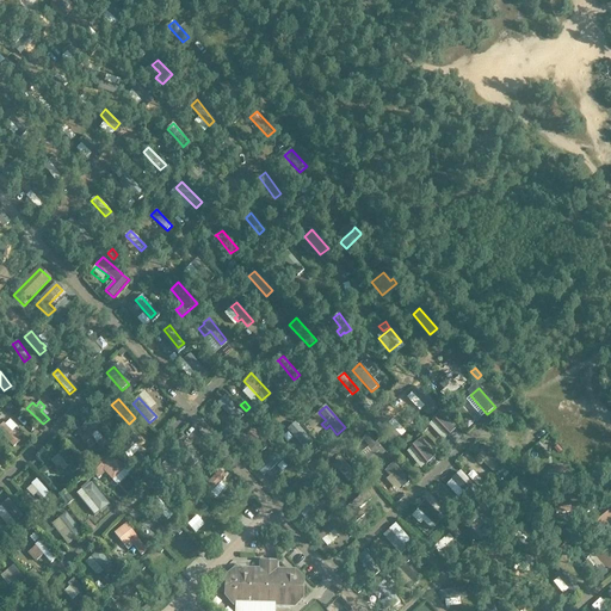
[(442,412),(432,421),(449,437),(457,429),(442,412)]
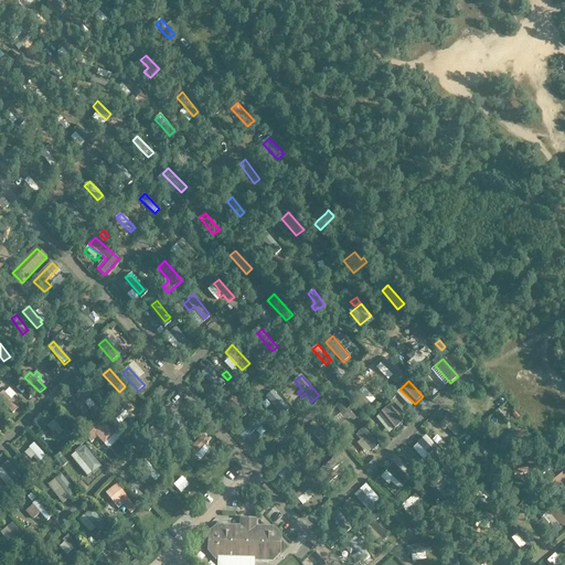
[(255,395),(258,400),(266,394),(272,400),(278,408),(283,405),(267,386),(255,395)]
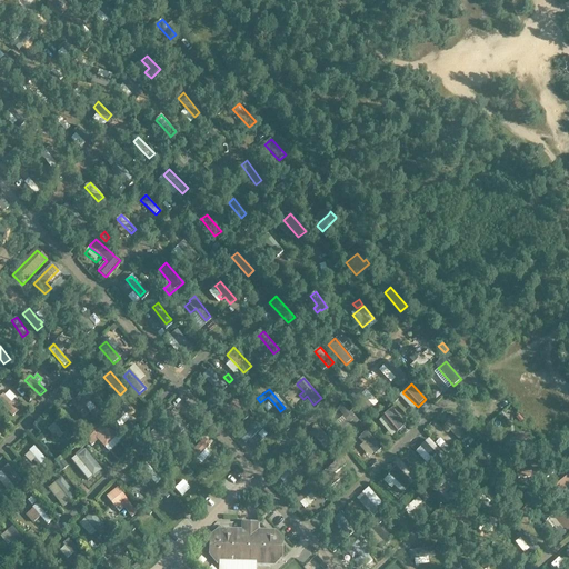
[(82,392),(77,397),(90,412),(96,408),(82,392)]
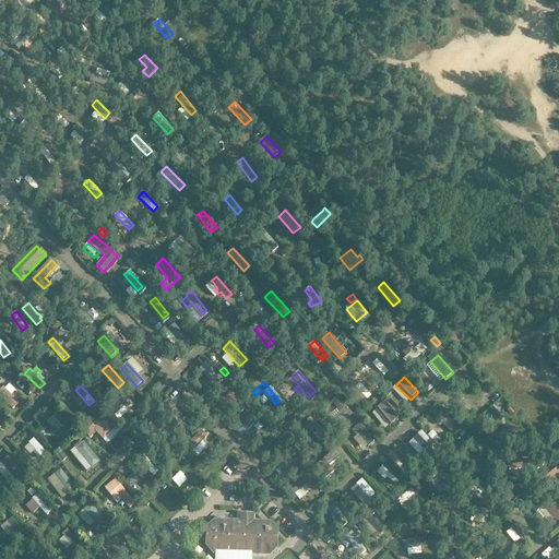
[(3,388),(0,391),(0,396),(13,409),(20,404),(3,388)]
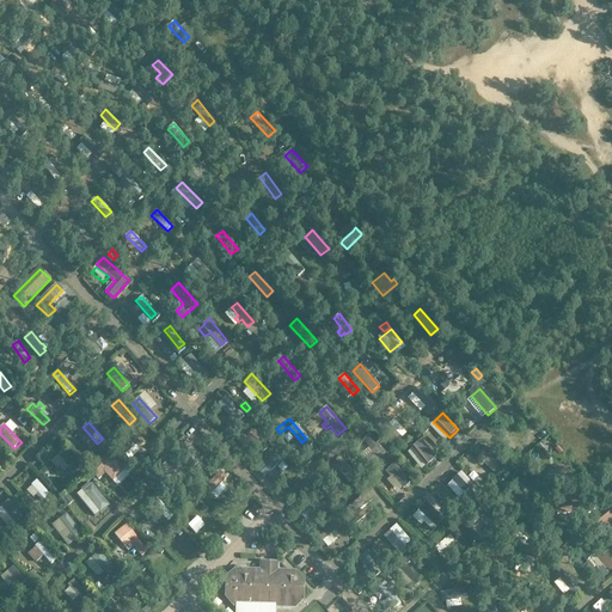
[(245,436),(246,436),(262,454),(268,448),(251,430),(245,436)]
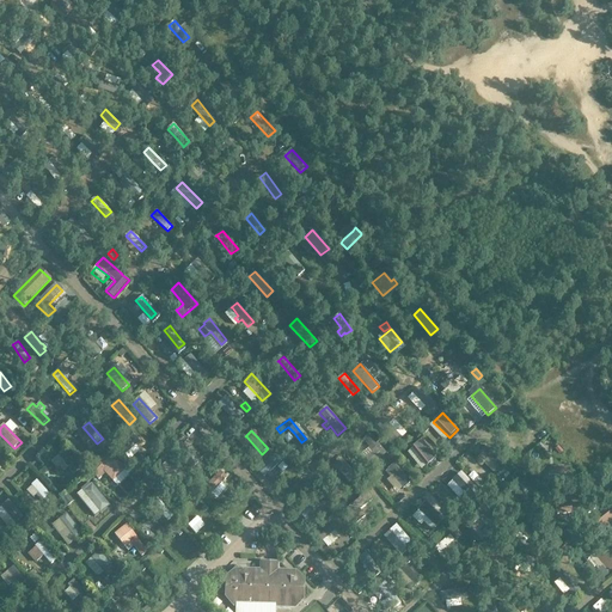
[(372,466),(386,454),(371,435),(366,436),(363,441),(373,452),(362,461),(367,467),(371,464),(372,466)]
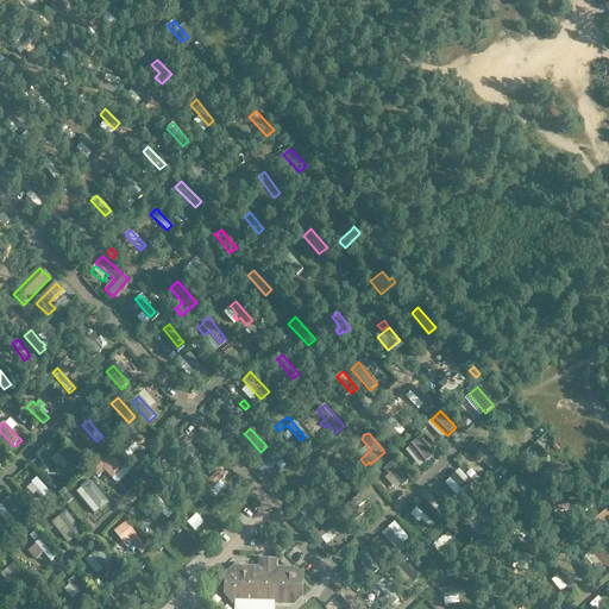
[(157,443),(151,437),(131,456),(138,462),(157,443)]
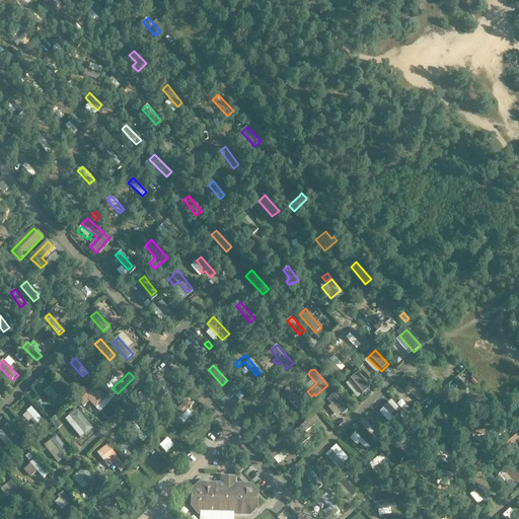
[(162,373),(155,379),(165,391),(172,385),(162,373)]
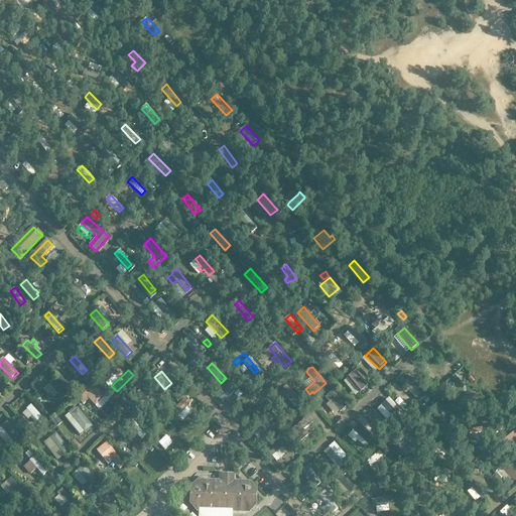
[(356,372),(348,379),(360,393),(368,387),(356,372)]
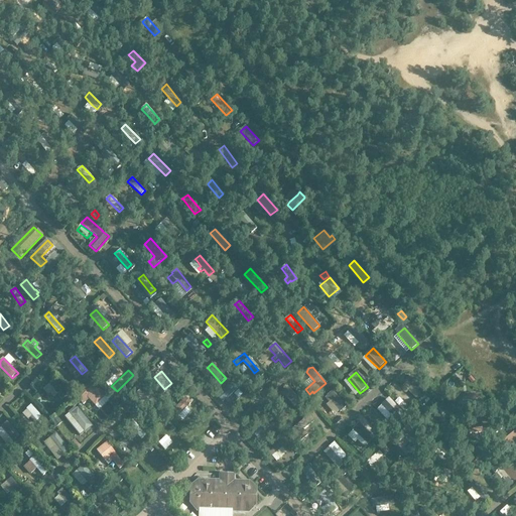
[(422,397),(428,391),(412,375),(406,381),(422,397)]
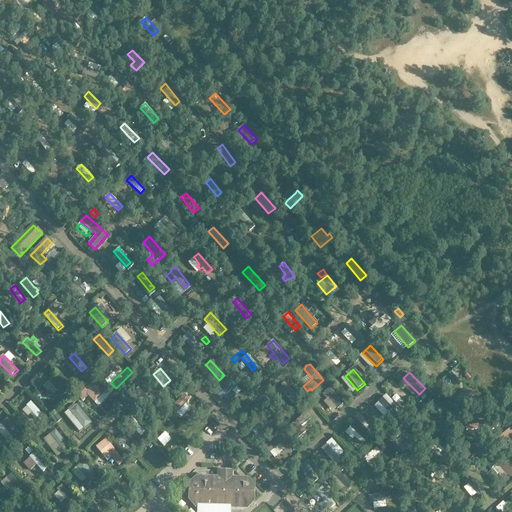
[(48,381),(49,382),(57,392),(61,397),(67,392),(54,376),(48,381)]
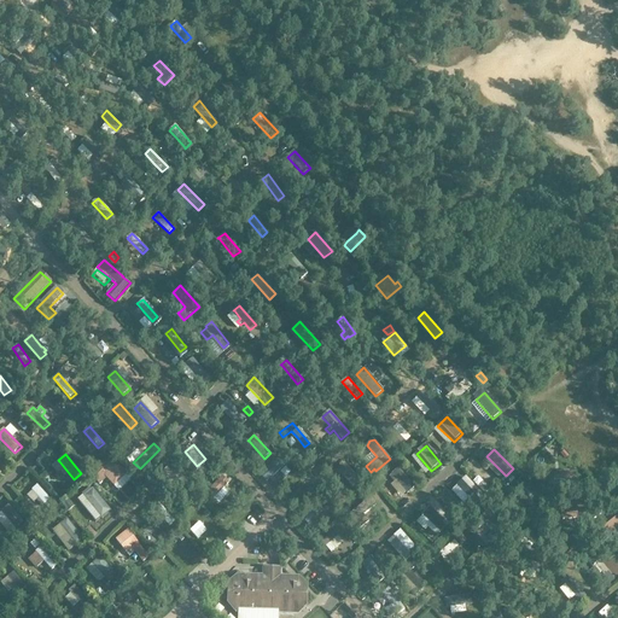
[(122,461),(118,465),(110,456),(91,476),(98,483),(105,477),(115,487),(127,474),(126,473),(129,470),(122,461)]
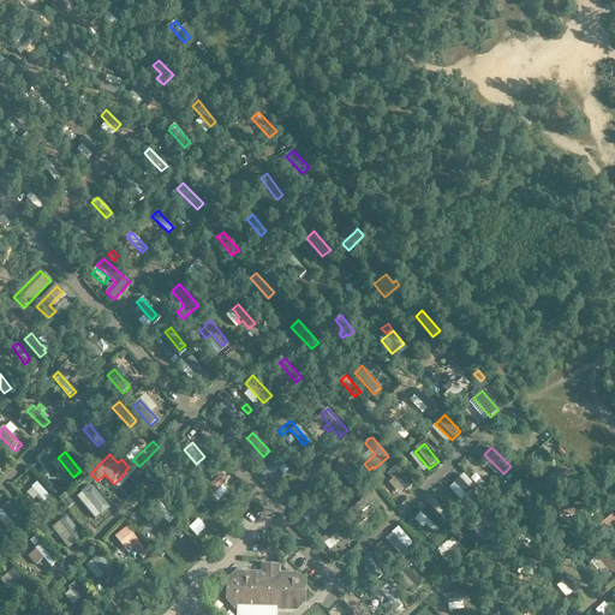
[(166,455),(161,460),(165,465),(171,461),(166,455)]
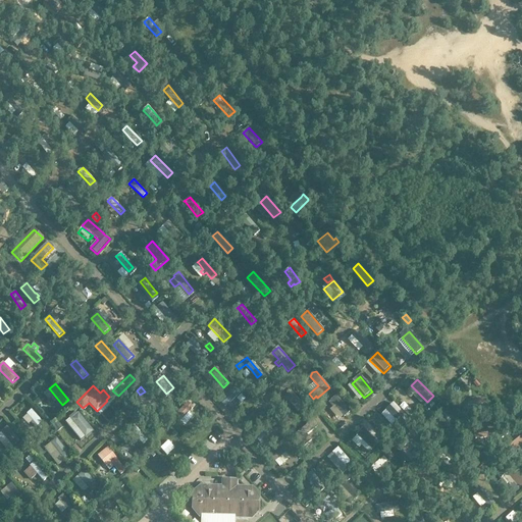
[(334,386),(329,390),(332,396),(337,392),(334,386)]
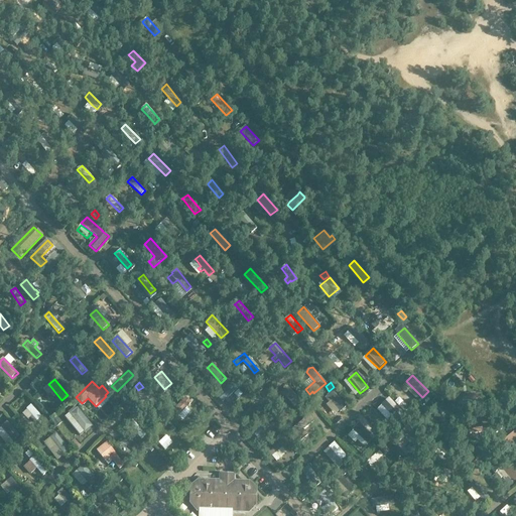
[(225,401),(232,394),(237,389),(233,384),(221,397),(225,401)]
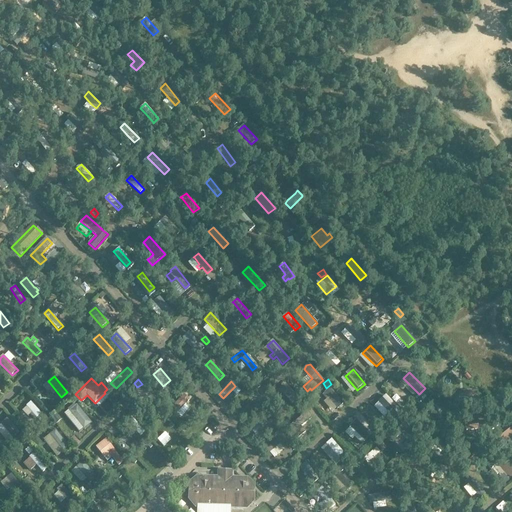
[(136,390),(136,391),(146,404),(144,405),(146,408),(149,406),(149,407),(156,401),(143,384),(136,390)]
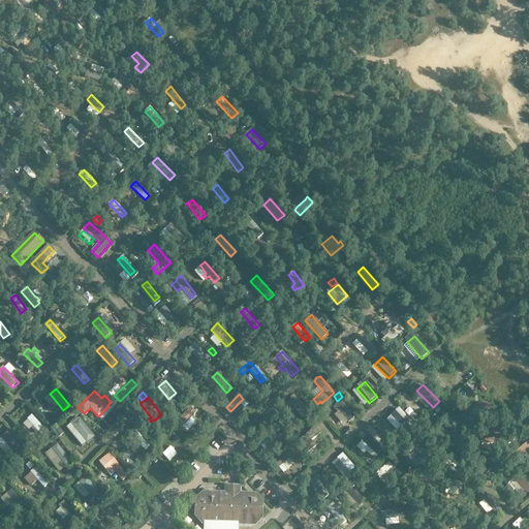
[(338,413),(339,411),(349,423),(355,417),(341,401),(335,406),(335,407),(334,408),(338,413)]
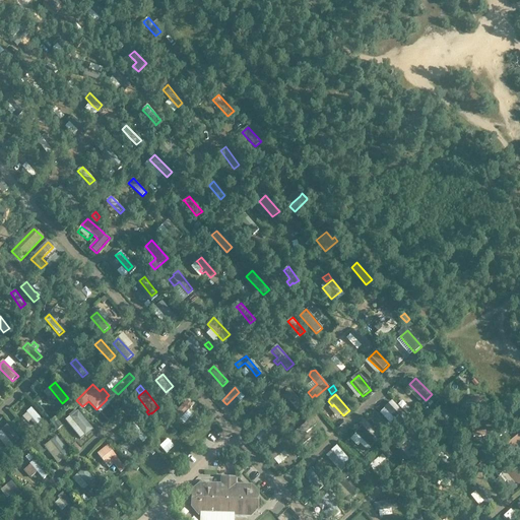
[(179,421),(180,420),(185,415),(193,406),(187,400),(173,416),(179,421)]
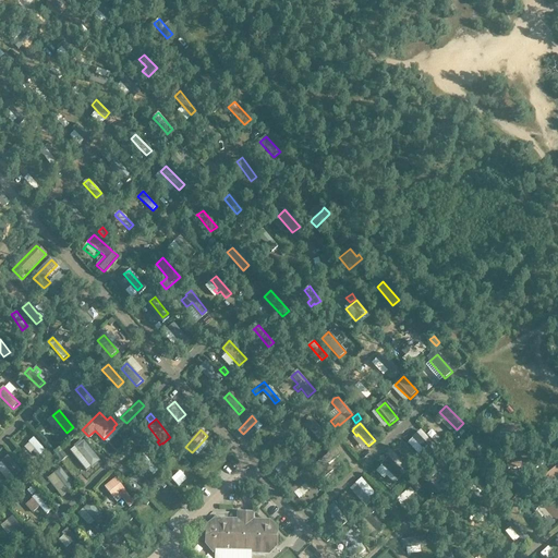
[(413,439),(408,445),(424,461),(428,457),(429,457),(437,449),(421,431),(412,438),(413,439)]
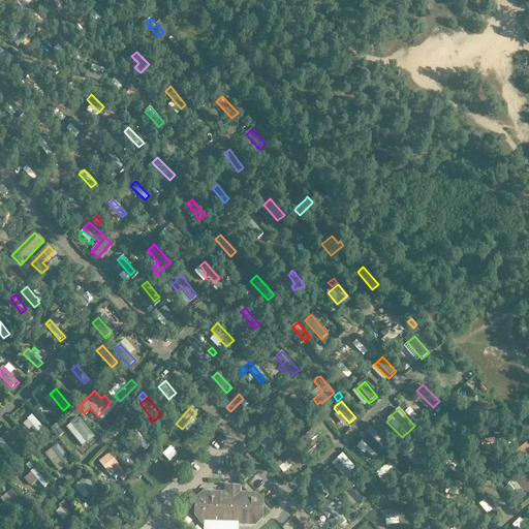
[(472,412),(473,421),(496,417),(495,409),(493,410),(480,411),(474,412),(472,412)]
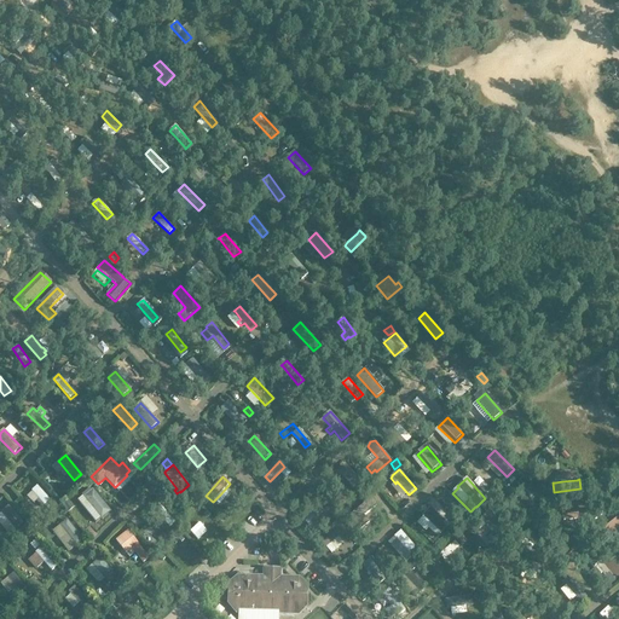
[(486,485),(480,490),(486,496),(491,490),(486,485)]
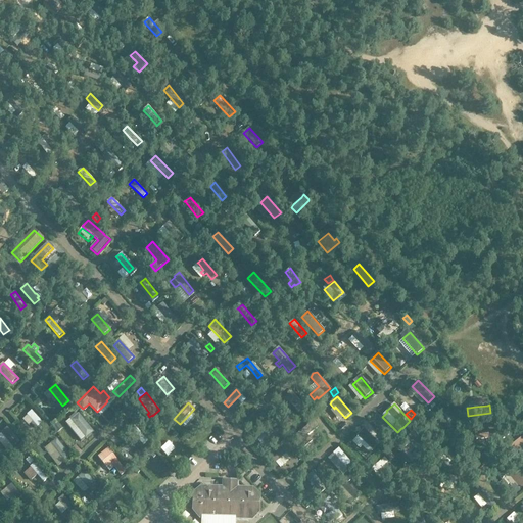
[(27,415),(33,422),(31,423),(36,428),(38,427),(41,424),(42,422),(32,411),(27,415)]
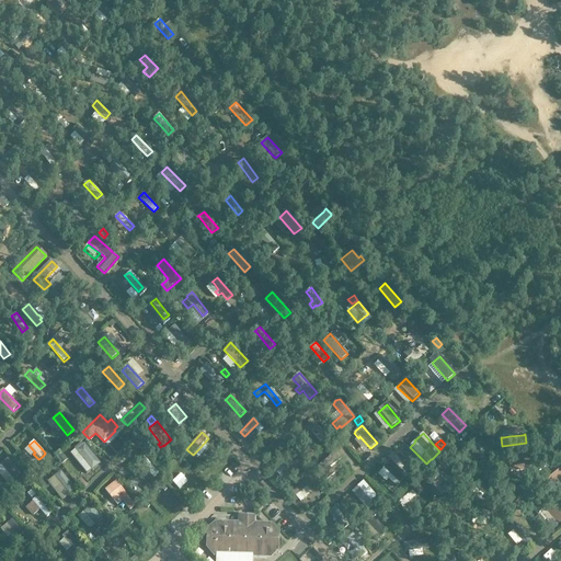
[(76,451),(92,471),(101,465),(84,445),(76,451)]
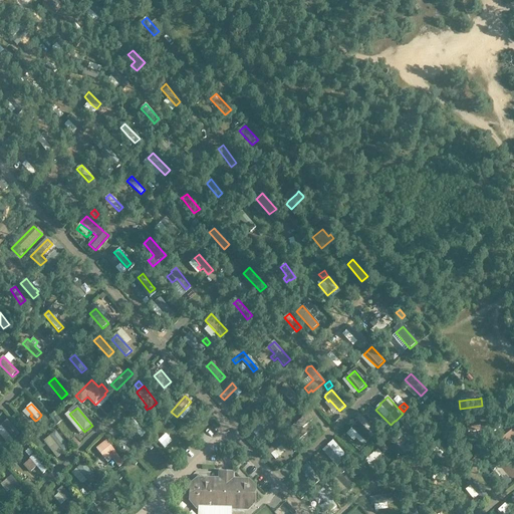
[(294,436),(314,420),(309,414),(289,430),(294,436)]
